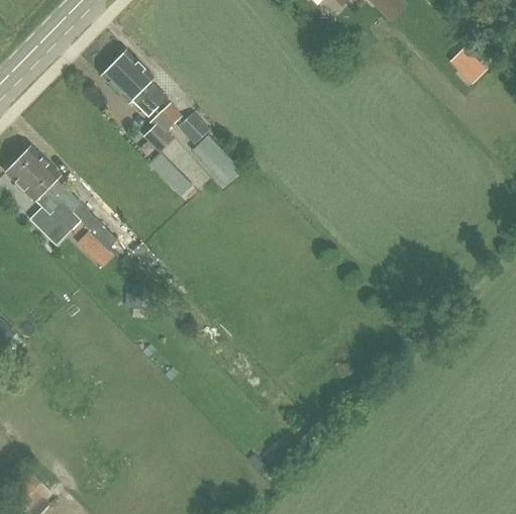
[(376,0),(392,15),(406,0),(376,0)]
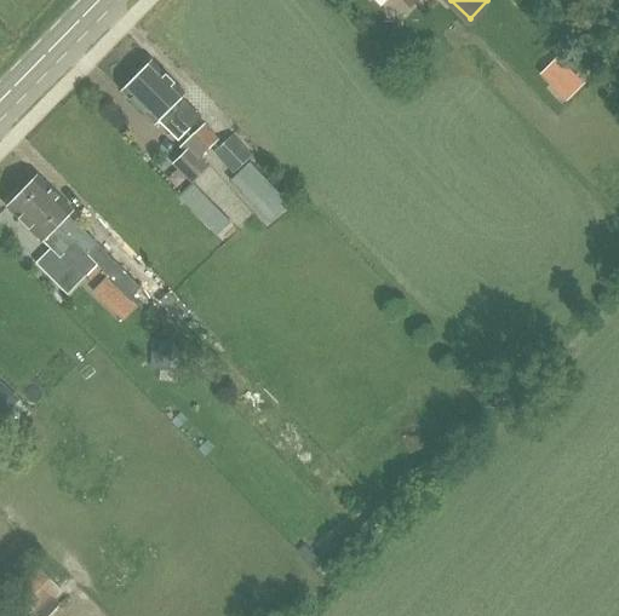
[(559,52),(548,64),(560,75),(552,82),(567,97),(585,79),(559,52)]
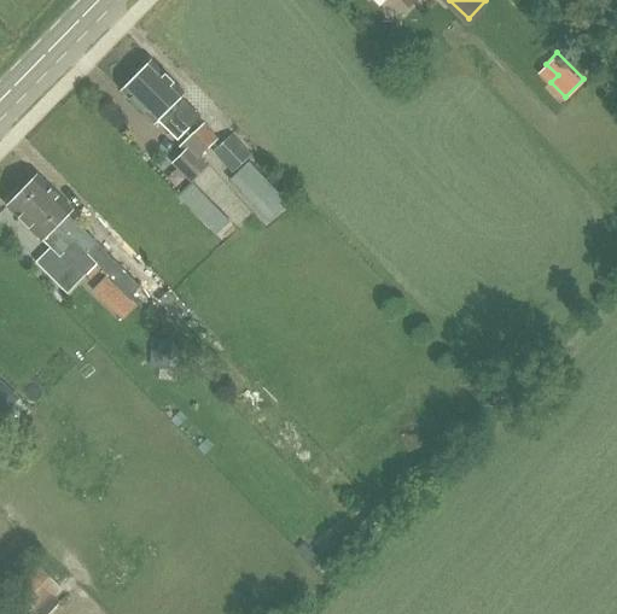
[(151,57),(137,72),(190,124),(202,113),(181,93),(185,89),(151,57)]
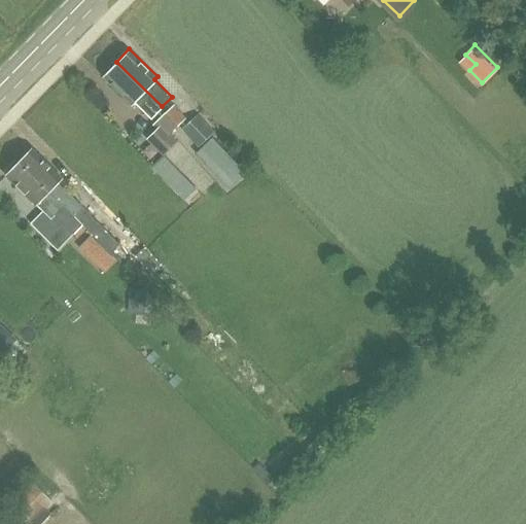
[(162,106),(116,62),(103,75),(132,103),(135,100),(151,117),(162,106)]
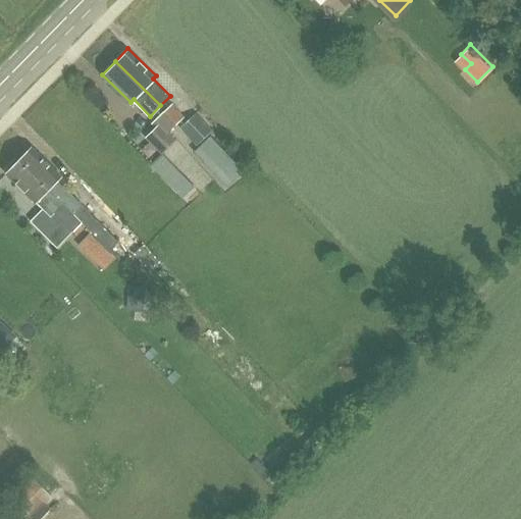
[(164,109),(177,121),(185,115),(171,102),(164,109)]
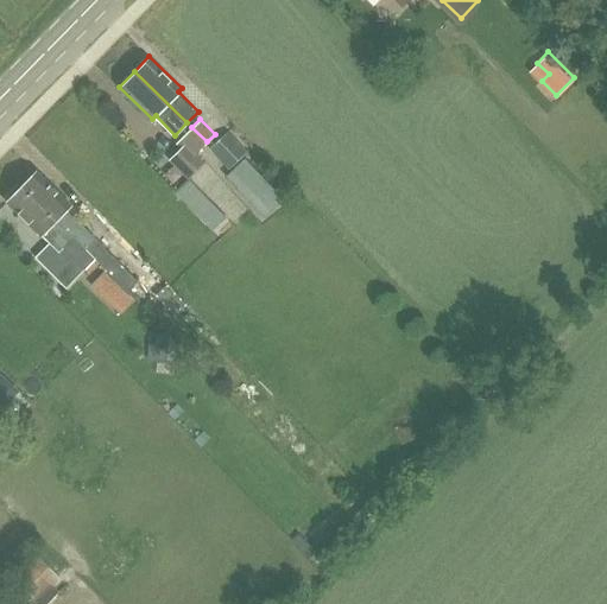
[(198,150),(207,141),(191,127),(178,140),(182,144),(168,157),(189,178),(207,158),(198,150)]
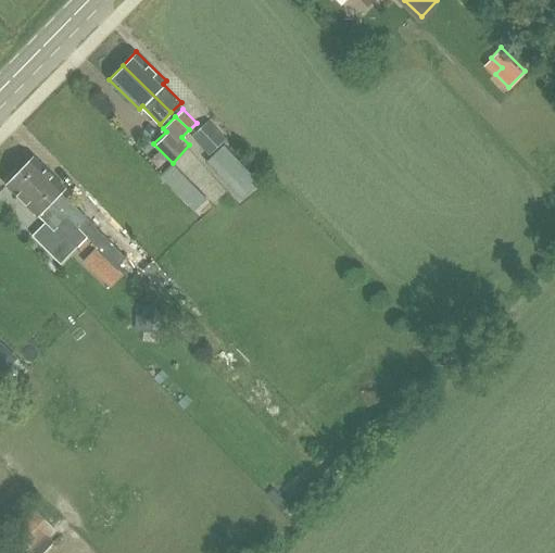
[(192,134),(210,152),(225,138),(207,120),(192,134)]
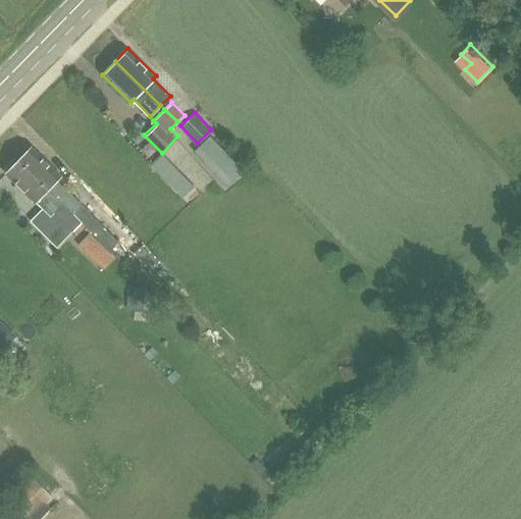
[(6,125),(0,133),(0,164),(3,167),(24,140),(6,125)]
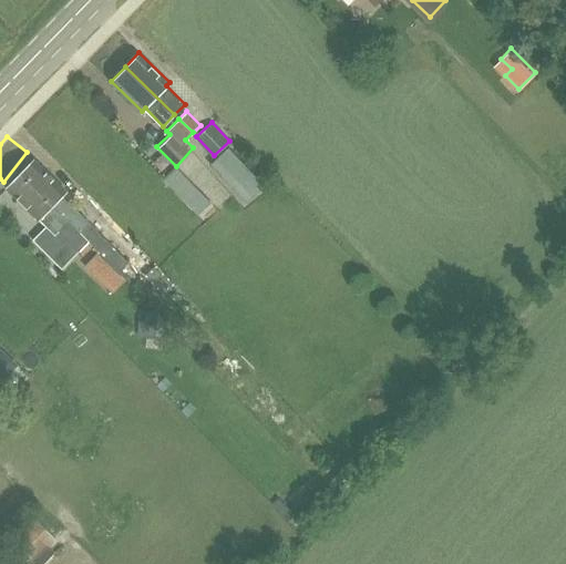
[(265,185),(229,146),(213,162),(248,200),(265,185)]
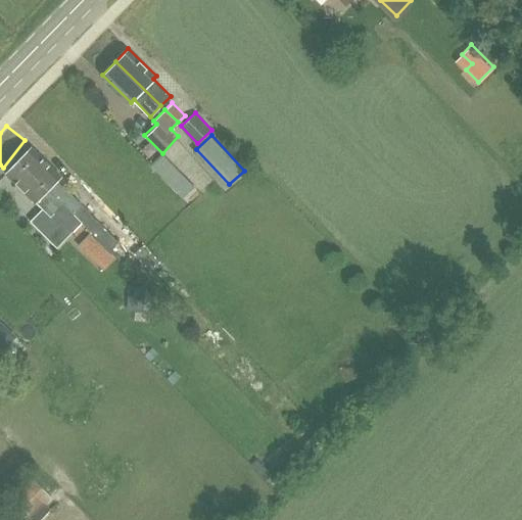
[(33,145),(19,158),(80,222),(83,219),(111,247),(119,239),(58,179),(61,175),(33,145)]
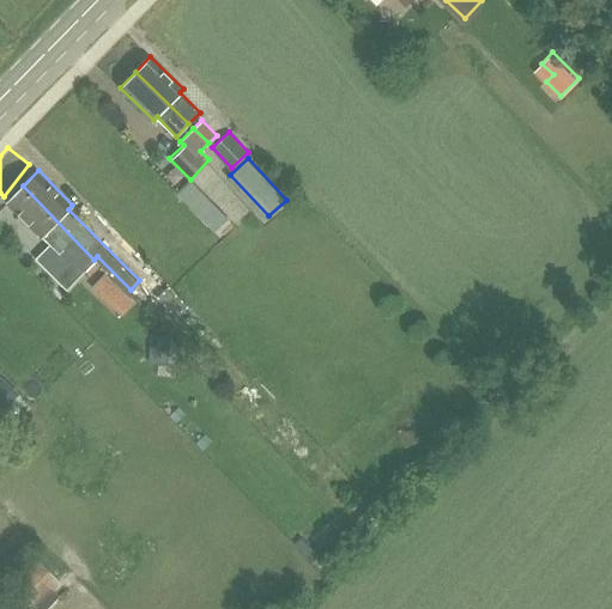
[(228,215),(192,178),(177,193),(213,230),(228,215)]
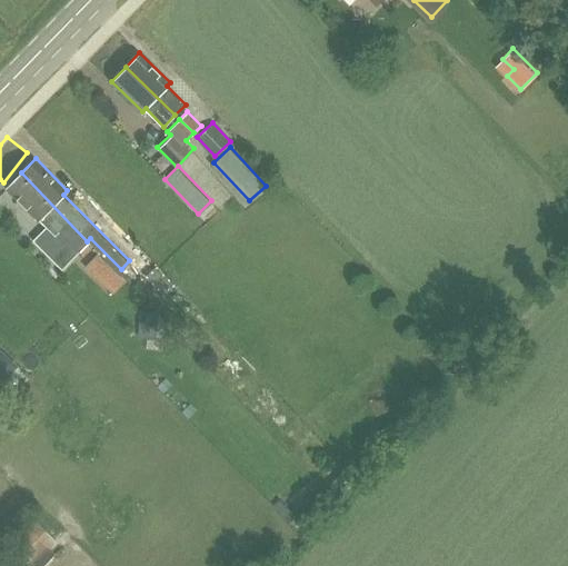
[(59,230),(79,249),(87,241),(21,172),(7,187),(39,219),(39,218),(56,234),(59,230)]
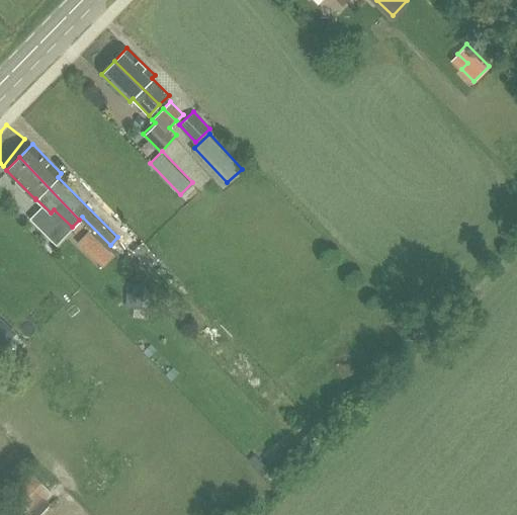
[(92,244),(100,236),(90,227),(83,235),(92,244)]
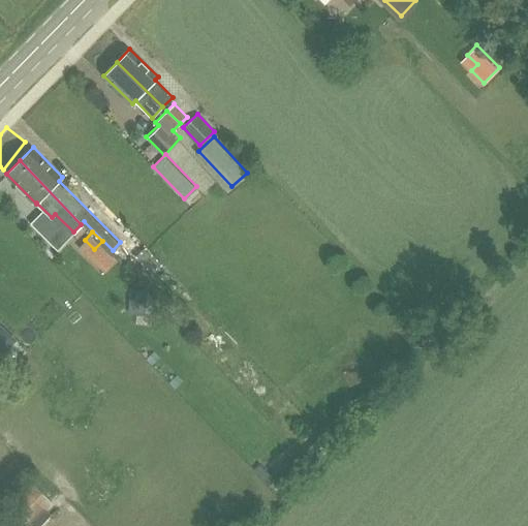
[(146,313),(148,294),(135,291),(133,304),(137,305),(136,312),(146,313)]
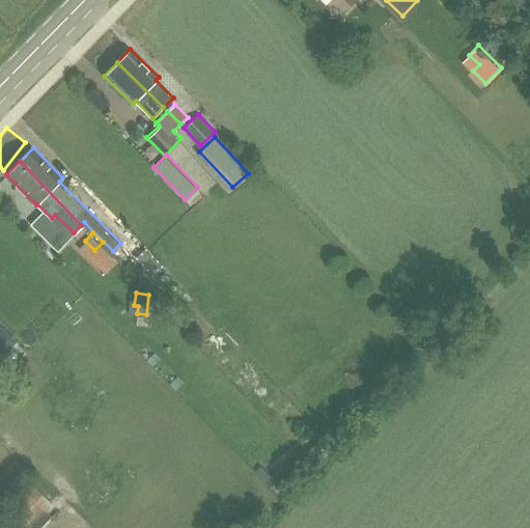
[(44,505),(48,509),(55,501),(35,483),(12,509),(28,523),(44,505)]
